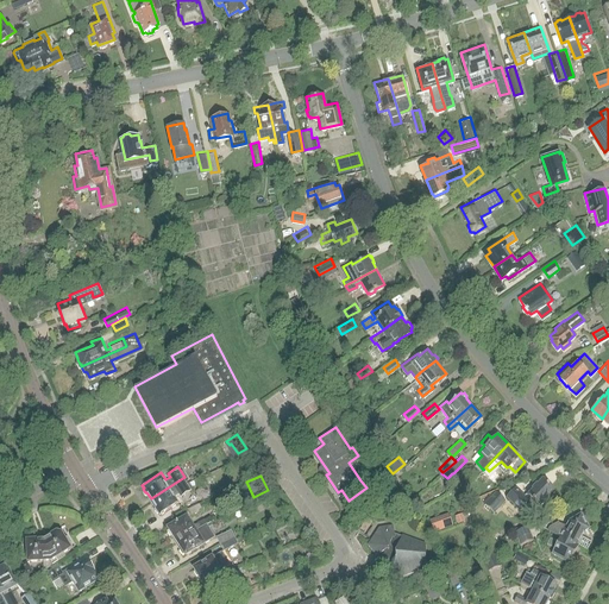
[(190,486),(187,479),(184,477),(151,498),(155,504),(155,507),(157,510),(158,510),(159,511),(179,499),(174,494),(179,490),(181,494),(190,486)]
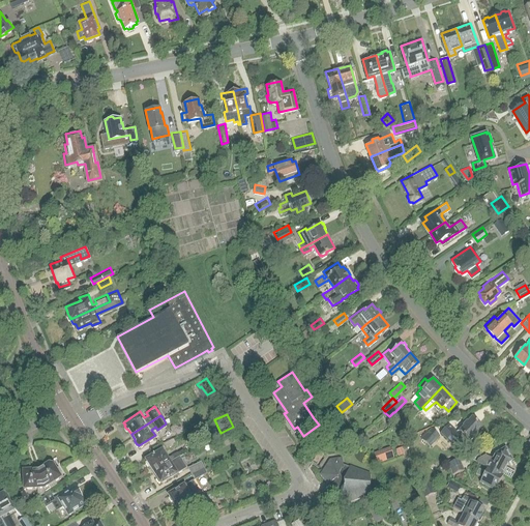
[(448,424),(441,431),(452,441),(457,437),(464,444),(481,425),(472,415),(468,420),(467,418),(463,422),(464,424),(460,429),(455,431),(448,424)]
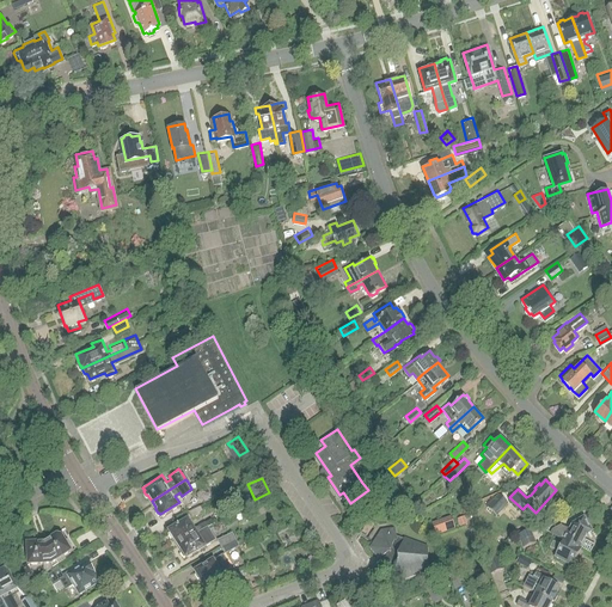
[(500,491),(488,503),(499,513),(509,500),(500,491)]
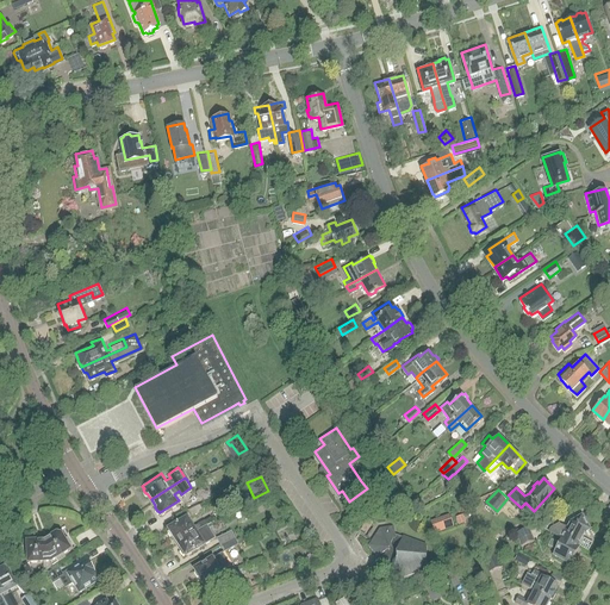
[(282,499),(269,500),(271,510),(284,509),(282,499)]
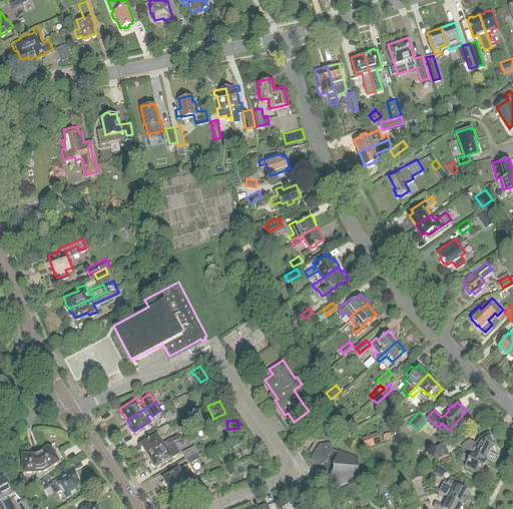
[(168,422),(158,427),(161,432),(170,427),(168,422)]
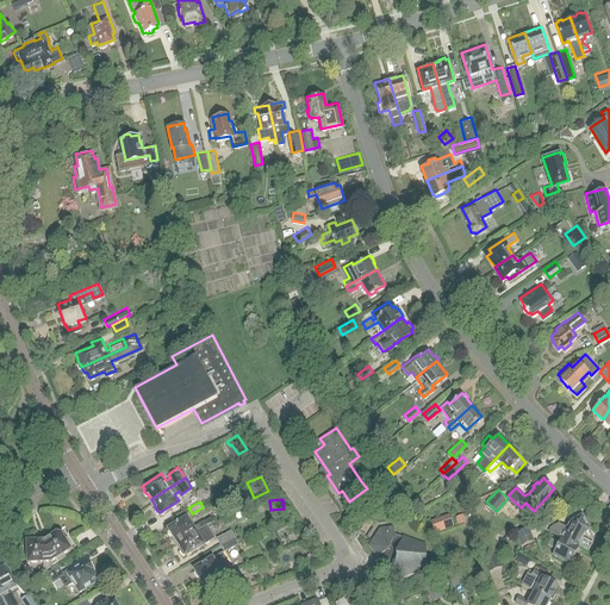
[(449,511),(430,518),(434,531),(454,524),(449,511)]
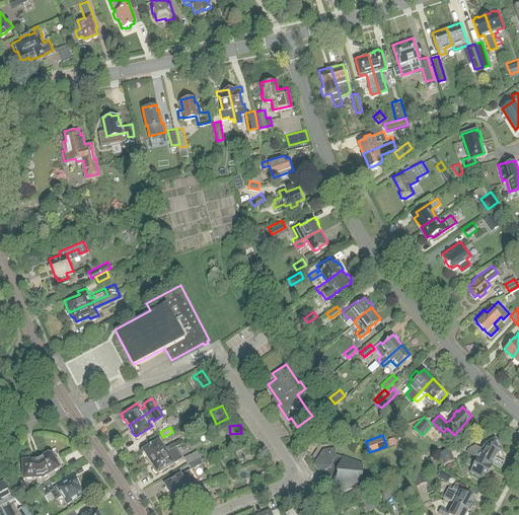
[(490,463),(492,461),(493,461),(496,456),(494,455),(498,450),(501,447),(495,436),(485,442),(482,446),(475,443),(468,446),(466,450),(476,455),(476,456),(490,463)]
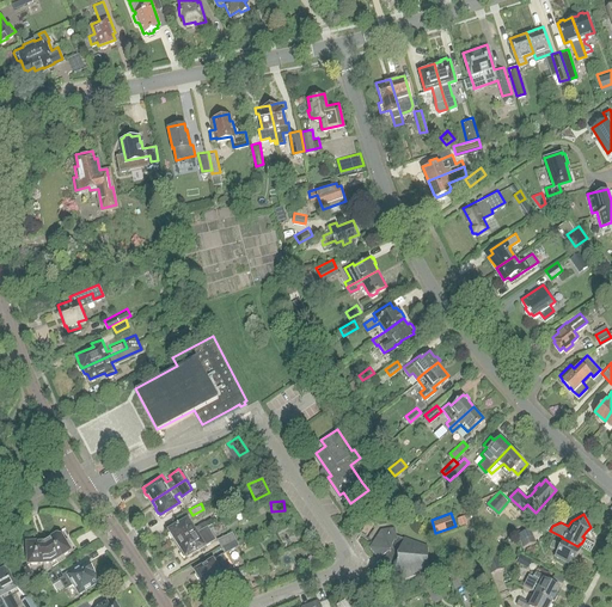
[(173,534),(178,541),(207,523),(204,519),(193,526),(187,515),(169,527),(170,528),(169,531),(171,534),(173,534)]
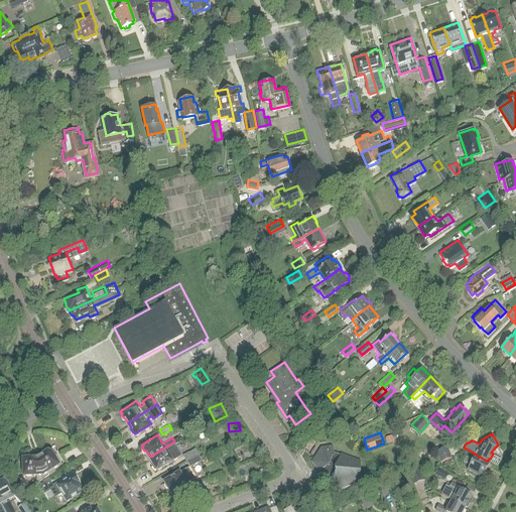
[(157,468),(181,453),(174,441),(150,457),(152,461),(152,463),(154,466),(156,466),(157,468)]
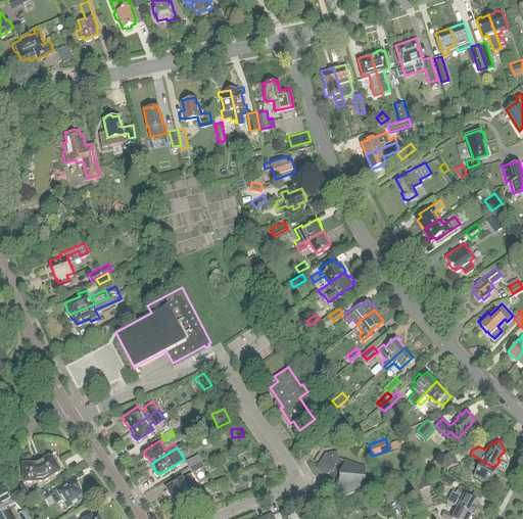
[(326,451),(317,464),(322,472),(324,472),(324,475),(327,479),(334,481),(334,486),(344,490),(365,483),(365,464),(338,455),(337,449),(326,451)]
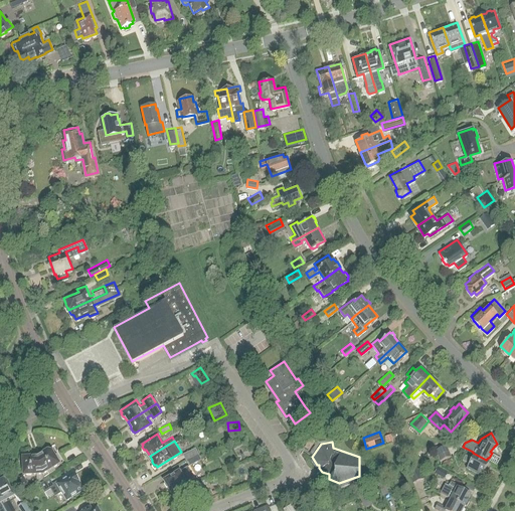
[(436,448),(438,453),(448,448),(446,443),(436,448)]
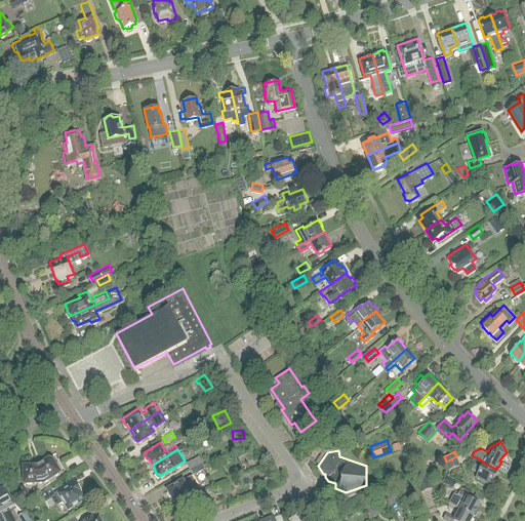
[(190,467),(203,461),(200,454),(187,461),(190,467)]
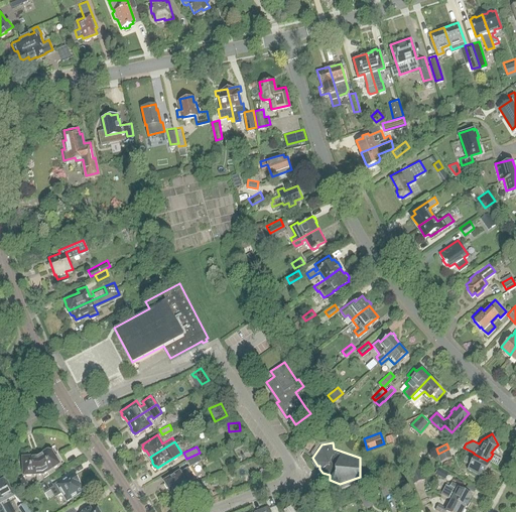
[(452,455),(448,449),(438,454),(440,459),(452,455)]
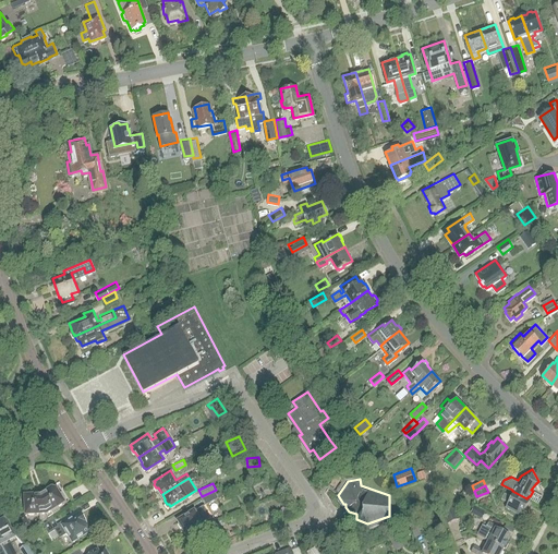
[(51,486),(40,494),(46,510),(44,510),(46,516),(52,512),(50,508),(67,498),(61,490),(58,492),(55,486),(51,486)]
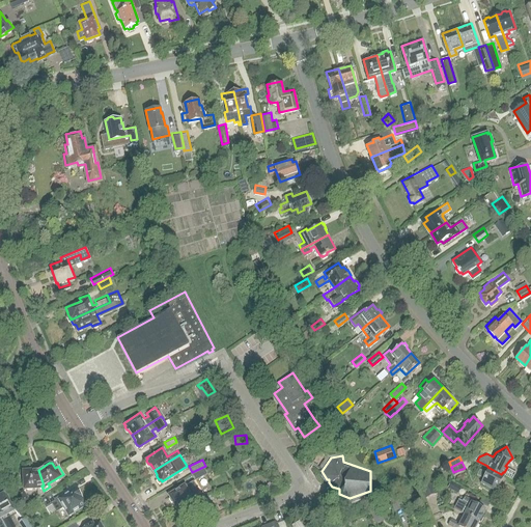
[(195,478),(208,472),(205,466),(192,472),(195,478)]
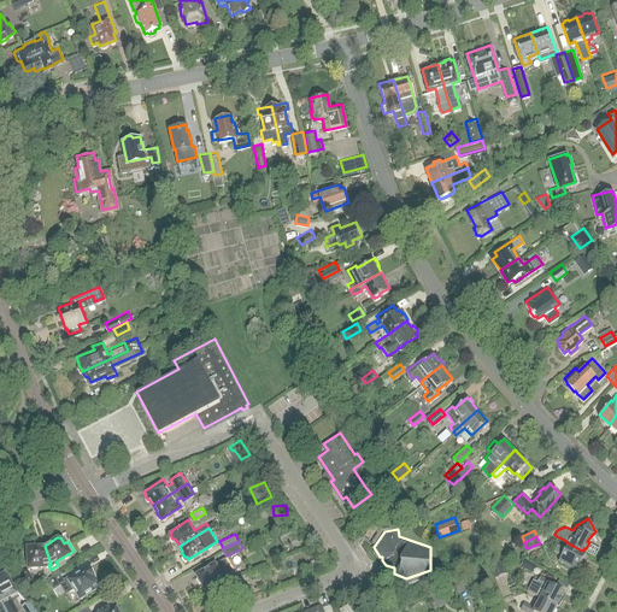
[(585,551),(582,551),(566,542),(564,546),(557,542),(553,548),(562,552),(558,558),(576,568),(585,551)]
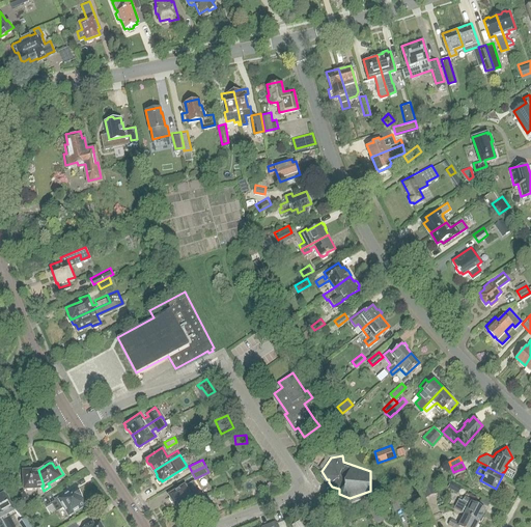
[(42,486),(44,486),(38,470),(24,470),(25,487),(37,487),(38,494),(44,491),(42,486)]
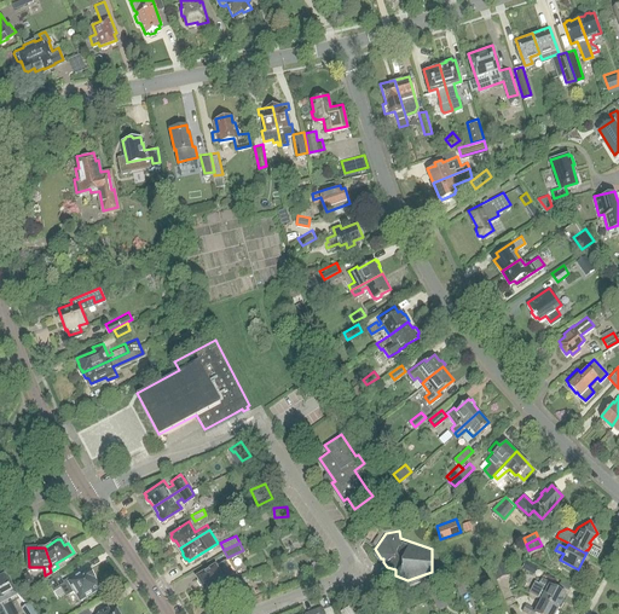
[(200,581),(202,581),(206,589),(233,572),(225,557),(197,574),(197,577),(197,578),(200,581)]
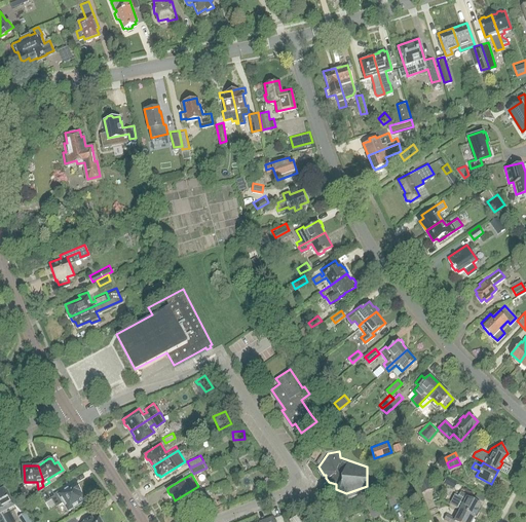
[(457,479),(448,474),(445,481),(454,485),(457,479)]
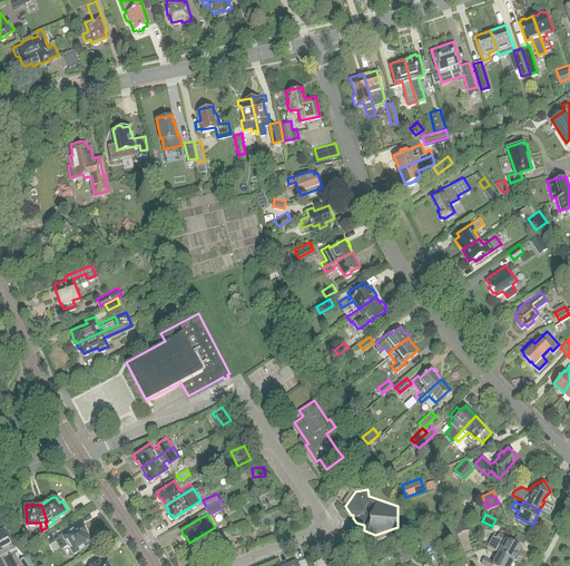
[(55,526),(43,533),(49,542),(56,537),(60,545),(68,540),(74,550),(92,539),(82,523),(65,534),(62,530),(58,533),(55,526)]
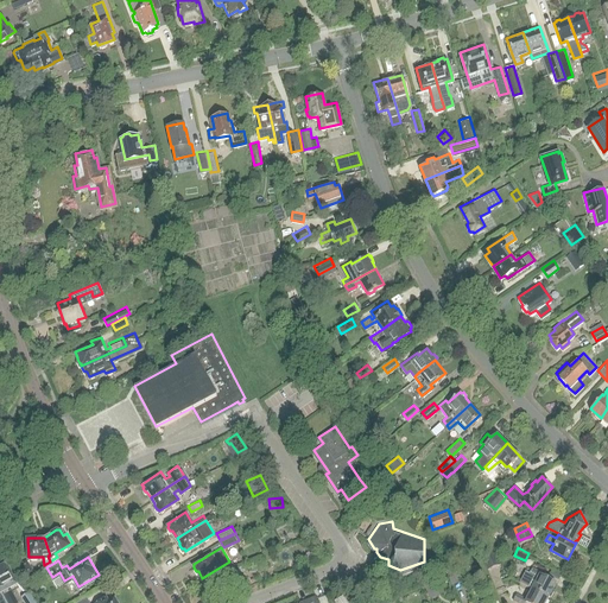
[(35,570),(27,558),(19,563),(27,575),(35,570)]
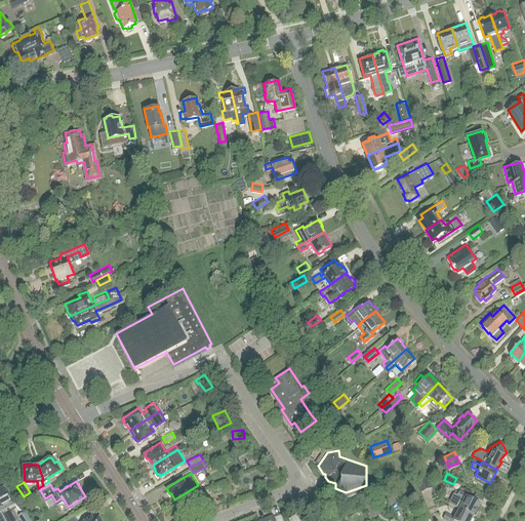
[(198,485),(174,499),(177,505),(177,506),(179,510),(180,510),(182,511),(198,502),(193,493),(203,487),(200,483),(198,485)]
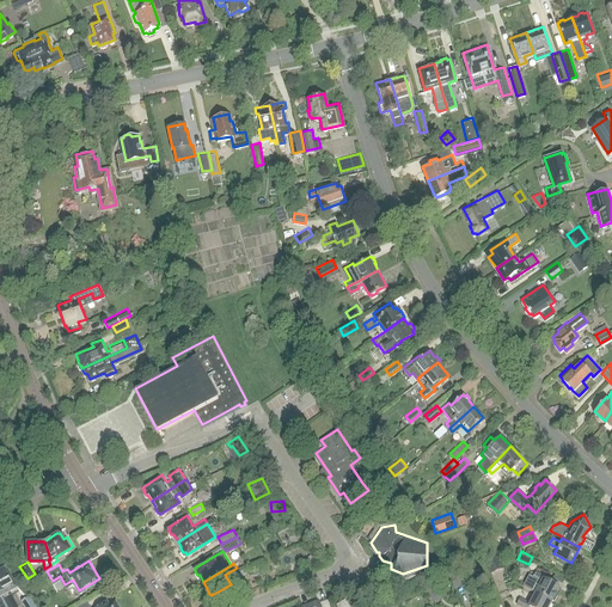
[(0,593),(7,606),(14,606),(18,606),(8,588),(14,586),(5,566),(4,568),(2,566),(0,566),(0,593)]
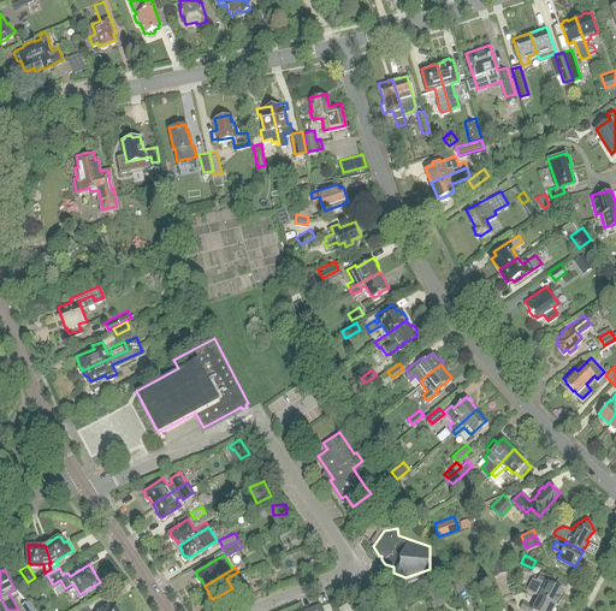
[(472,582),(467,571),(454,577),(458,588),(472,582)]
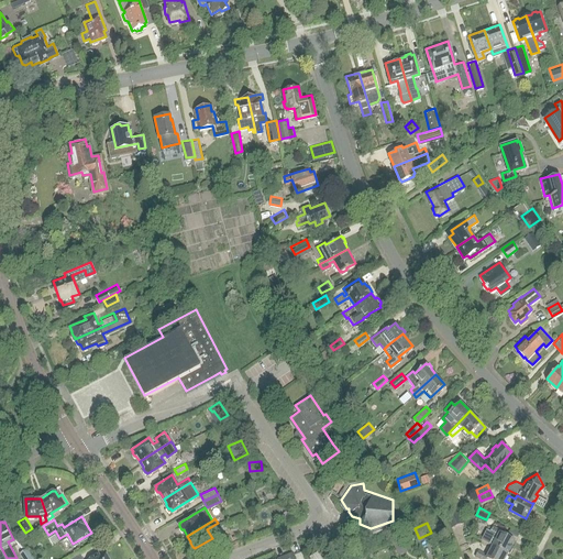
[(504,529),(503,528),(493,524),(489,529),(487,528),(483,537),(493,543),(507,551),(508,550),(509,551),(512,545),(511,544),(514,538),(503,533),(504,529)]
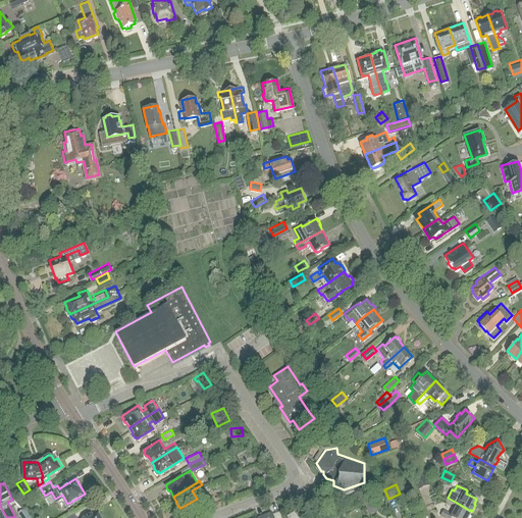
[(372,495),(363,499),(367,508),(375,504),(372,495)]
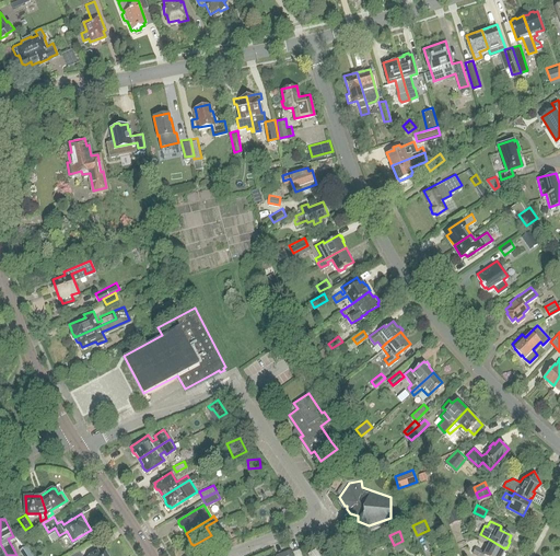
[(488,555),(500,555),(504,548),(490,540),(485,549),(475,545),(471,551),(481,555),(485,555),(486,555),(488,555)]
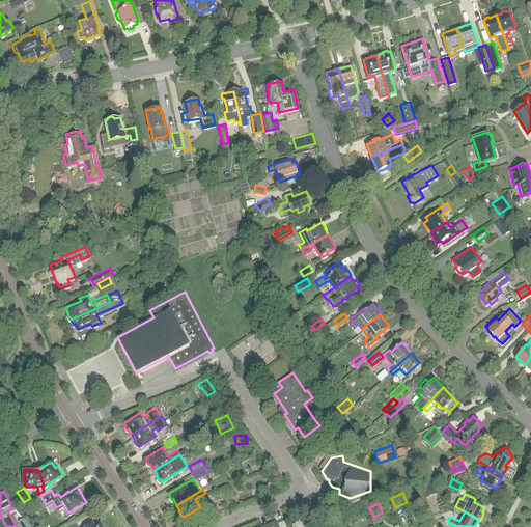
[(32,526),(25,515),(19,519),(23,526),(32,526)]
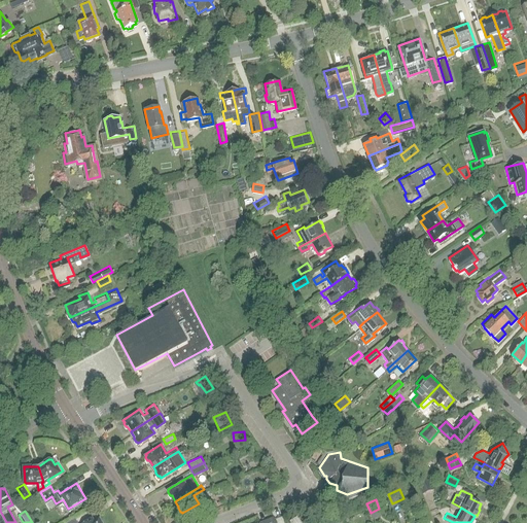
[(302,522),(296,513),(289,518),(292,522),(302,522)]
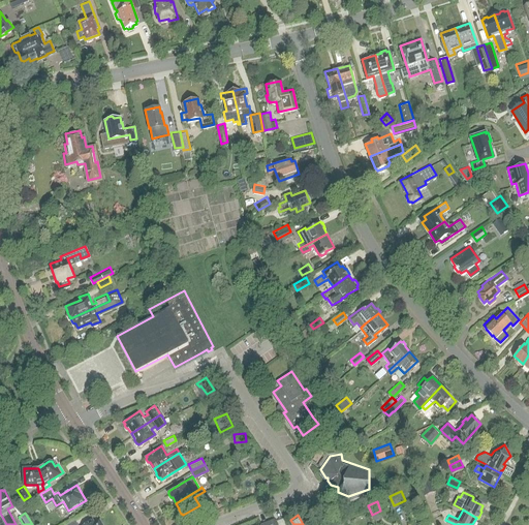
[(81,524),(80,524),(75,518),(67,522),(68,524),(104,524),(102,523),(98,516),(81,524)]
